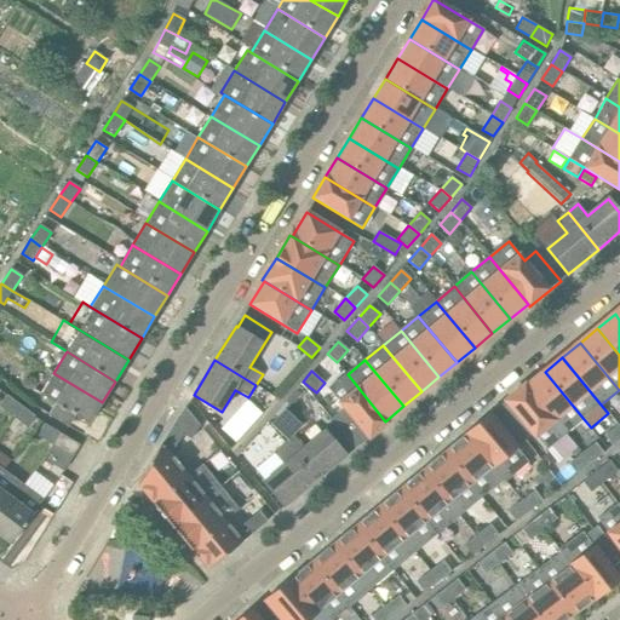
[(527,386),(566,434),(584,419),(545,372),(527,386)]
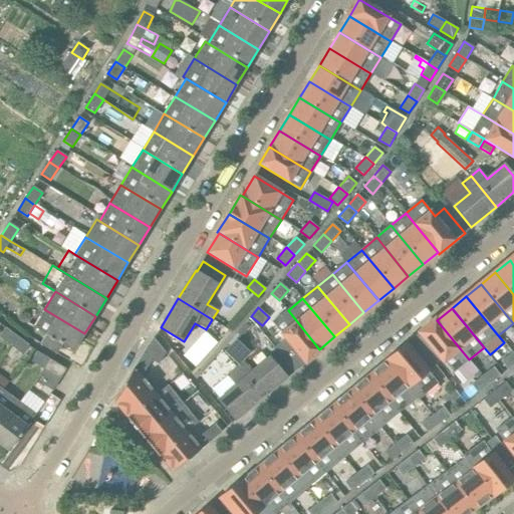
[(84,333),(44,309),(33,327),(47,335),(41,344),(57,354),(62,344),(73,351),(84,333)]
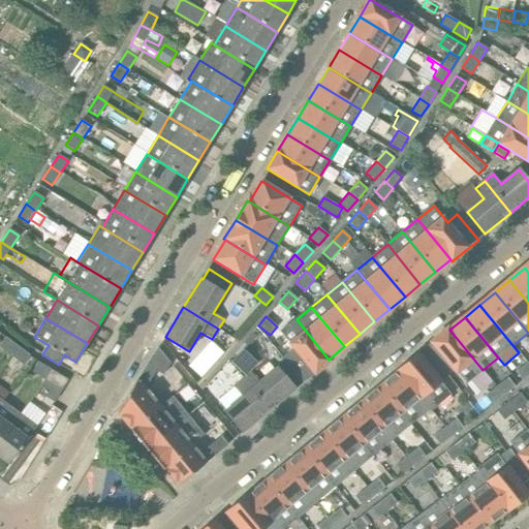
[(331,362),(329,360),(297,319),(280,333),(296,350),(283,361),(302,383),(315,373),(315,374),(331,362)]
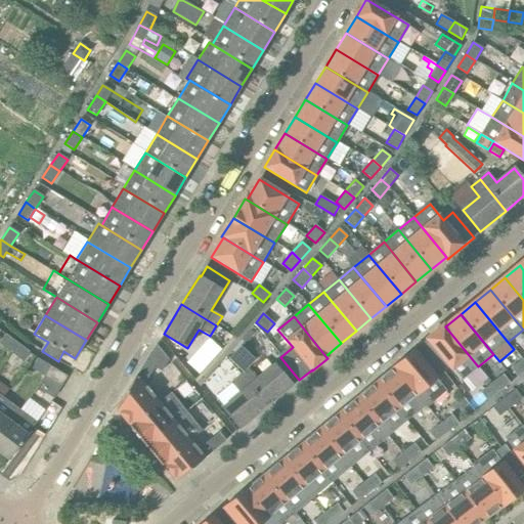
[(478,366),(445,326),(444,324),(428,338),(462,379),(478,366)]
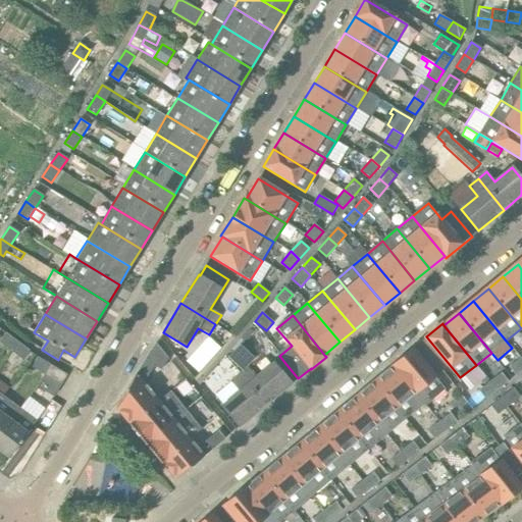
[(229,334),(215,325),(207,340),(221,348),(229,334)]
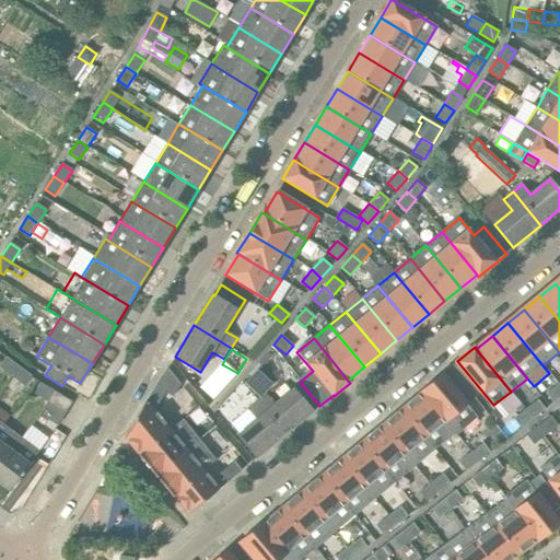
[(0,366),(12,376),(20,366),(7,358),(0,366)]
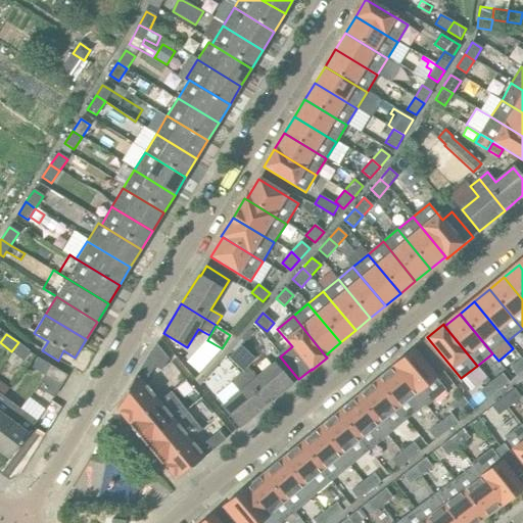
[(18,342),(11,351),(22,361),(30,351),(18,342)]
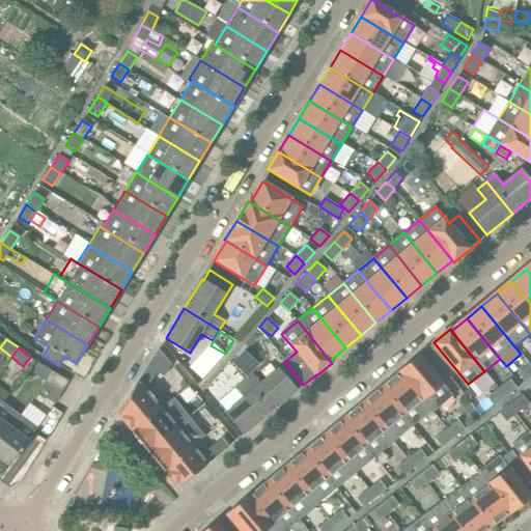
[(398,371),(400,373),(431,411),(432,412),(452,395),(442,383),(450,376),(427,347),(398,371)]
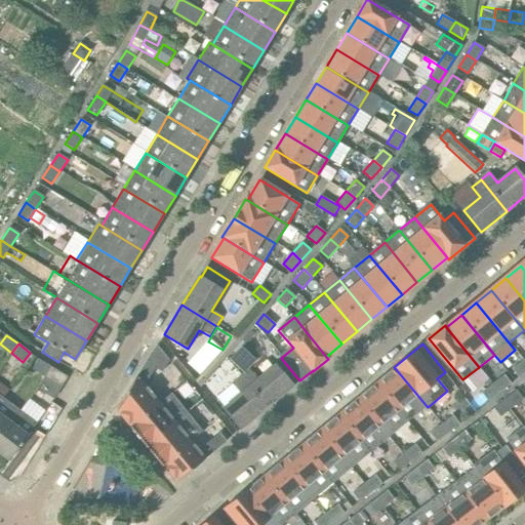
[(131,428),(161,403),(145,384),(155,367),(162,371),(169,361),(157,346),(117,409),(131,428)]
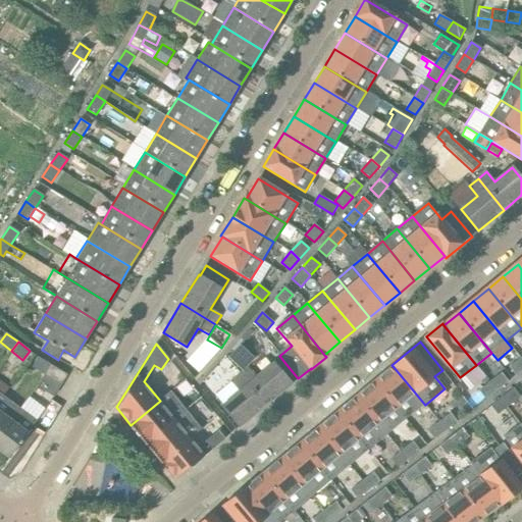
[(239,345),(227,358),(243,371),(254,358),(239,345)]
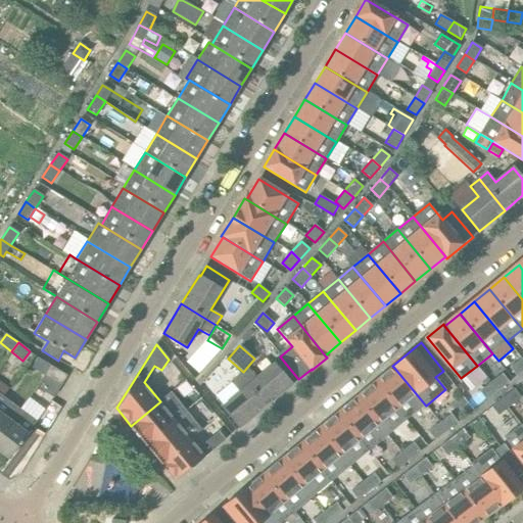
[(490,355),(466,378),(476,389),(501,367),(490,355)]
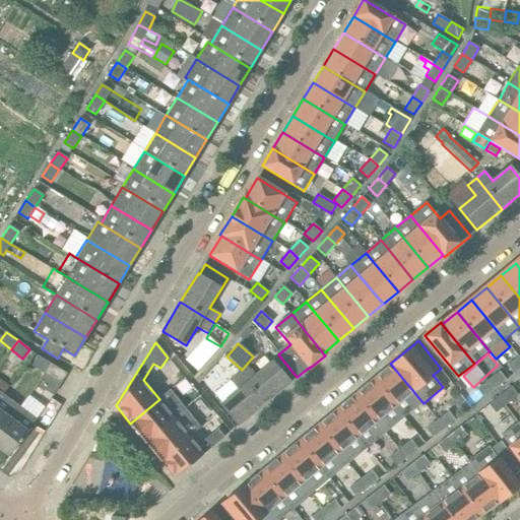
[(33,366),(45,373),(50,364),(38,356),(33,366)]
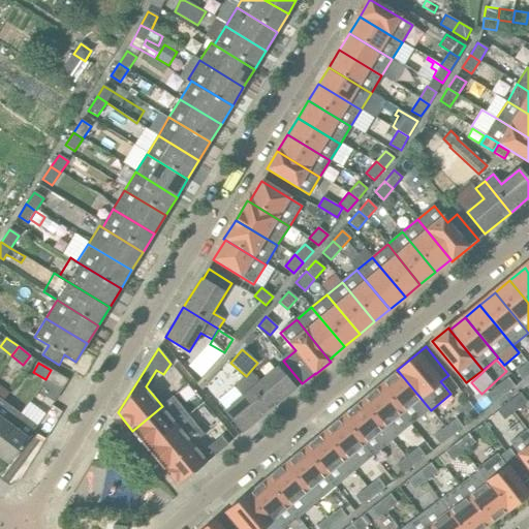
[(528,375),(528,365),(527,363),(516,371),(523,380),(528,375)]
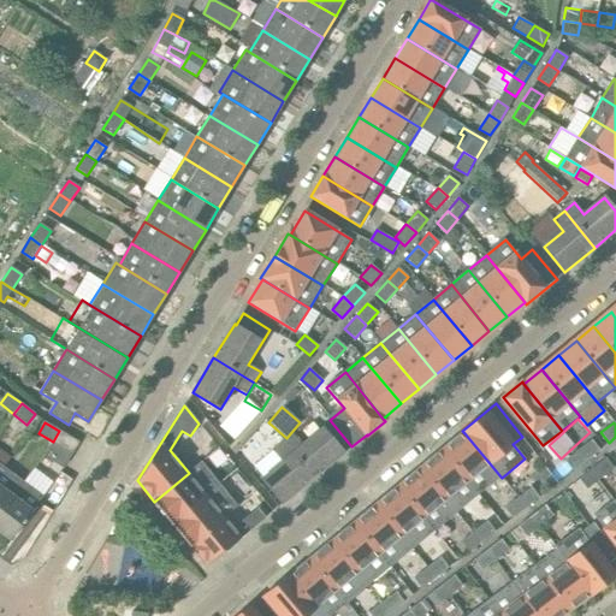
[(294,433),(283,442),(313,479),(344,452),(323,428),(303,445),(294,433)]
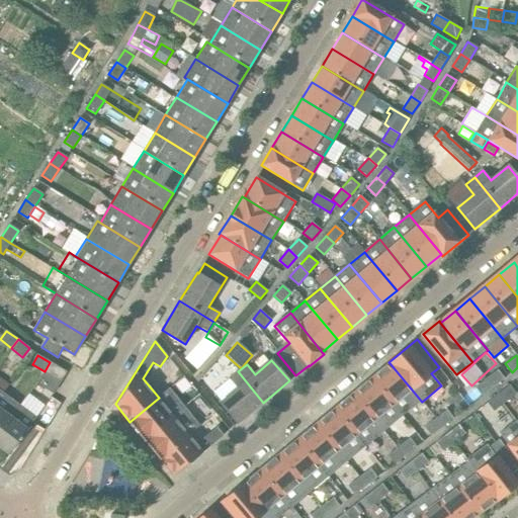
[(50,362),(45,371),(37,383),(54,394),(67,372),(50,362)]
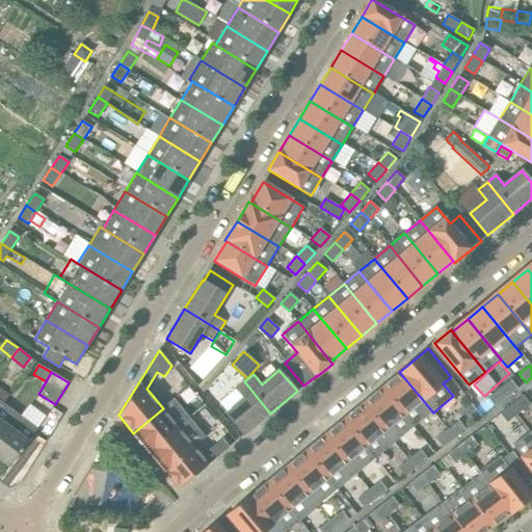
[(432,411),(401,374),(382,390),(413,427),(432,411)]
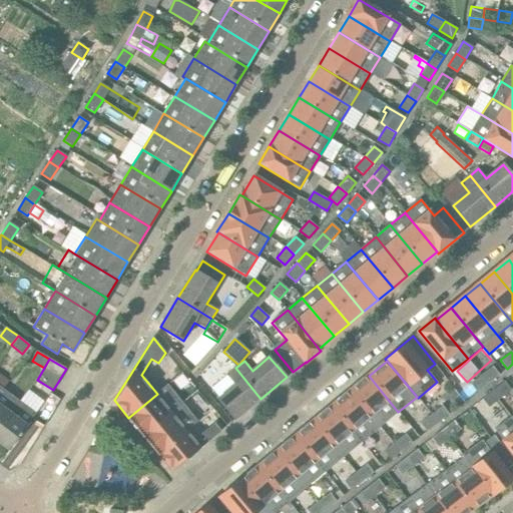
[(492,366),(481,375),(489,384),(500,375),(492,366)]
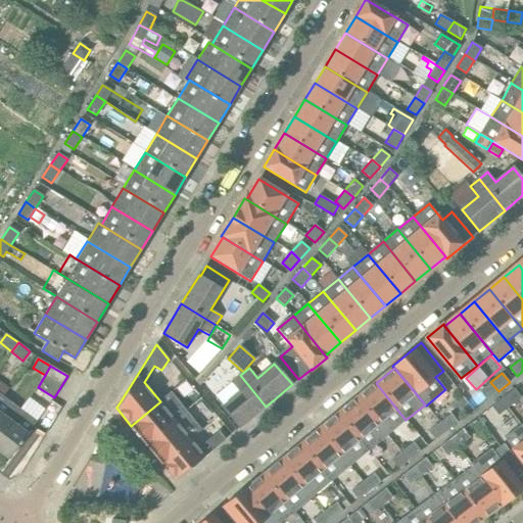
[(266,407),(240,375),(232,383),(240,392),(223,407),(240,428),(266,407)]
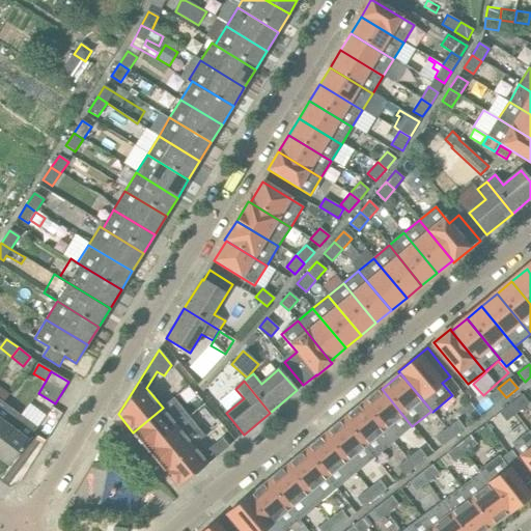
[(506,397),(498,388),(486,397),(495,407),(506,397)]
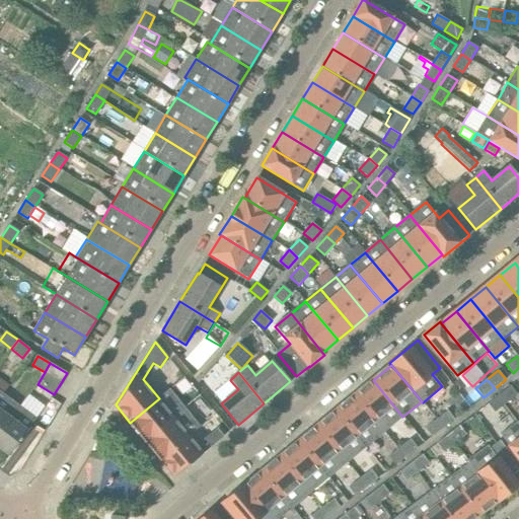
[(354,395),(384,432),(402,417),(373,380),(354,395)]
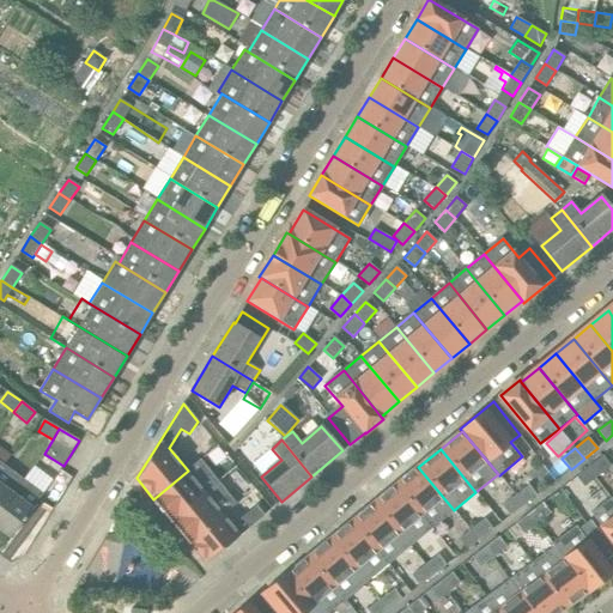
[(602,455),(589,466),(598,477),(611,467),(602,455)]
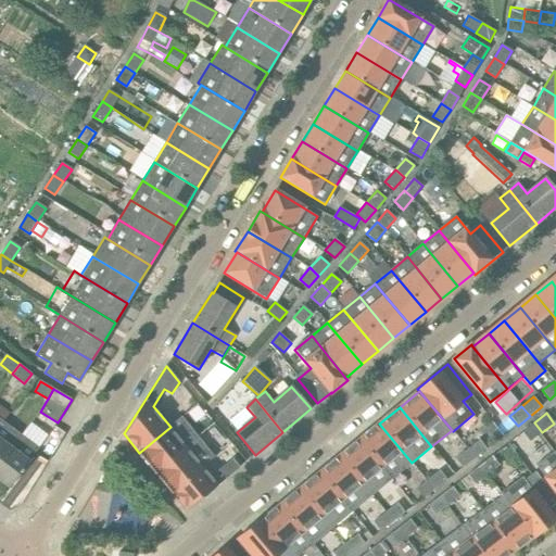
[(155,474),(200,437),(182,417),(171,427),(139,453),(138,454),(155,474)]
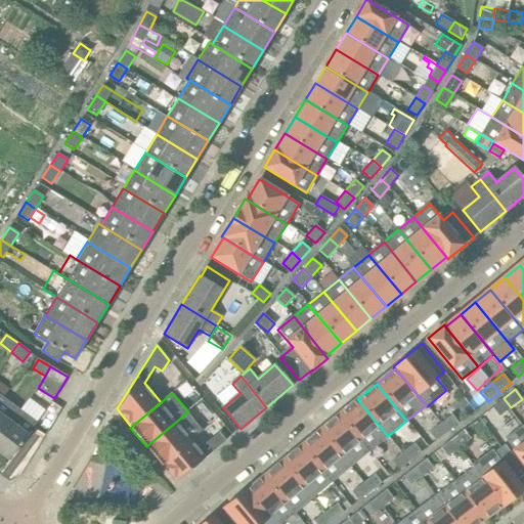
[(0,436),(20,409),(4,397),(0,401),(0,436)]
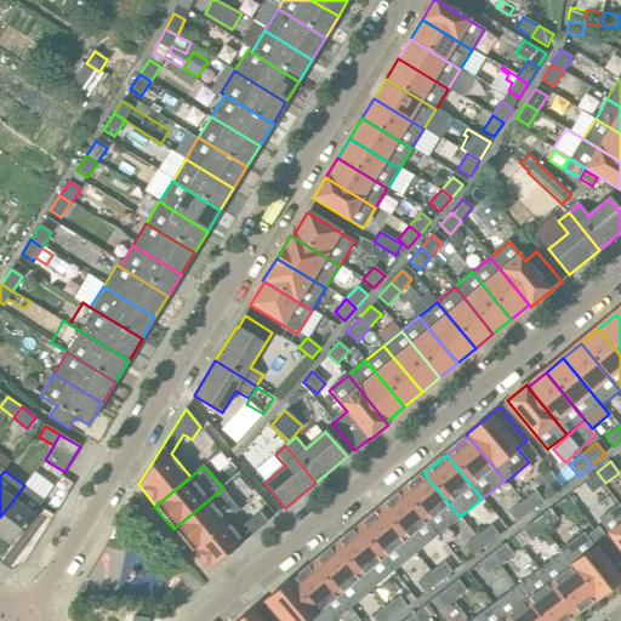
[(605,483),(597,472),(584,482),(592,494),(605,483)]
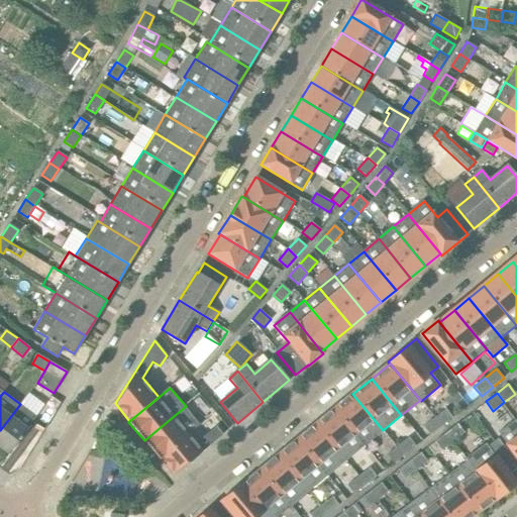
[(334,409),(365,445),(383,430),(352,394),(334,409)]
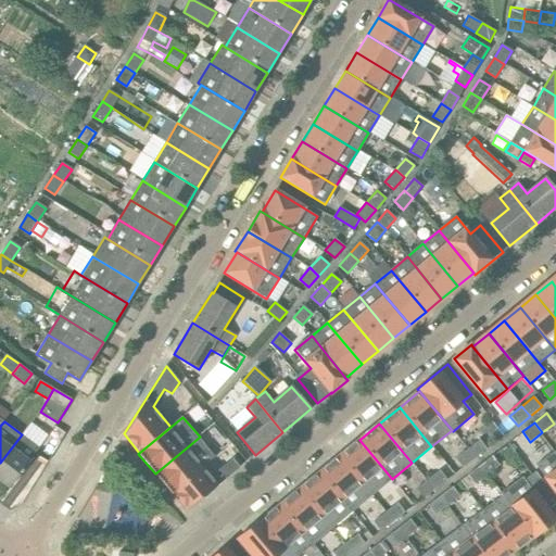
[(39,447),(22,434),(0,463),(0,481),(10,489),(39,447)]
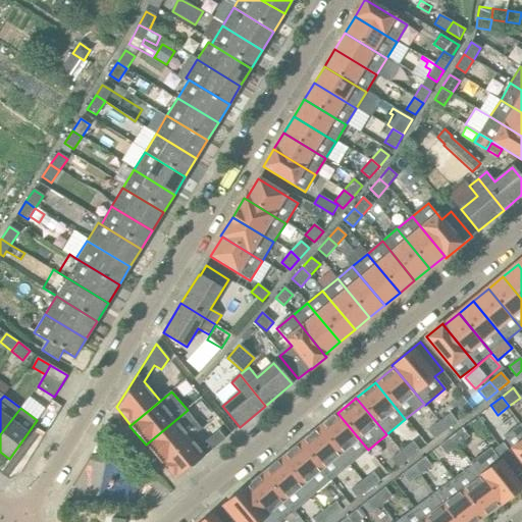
[(162,463),(192,438),(203,429),(188,410),(146,445),(161,464),(162,463)]
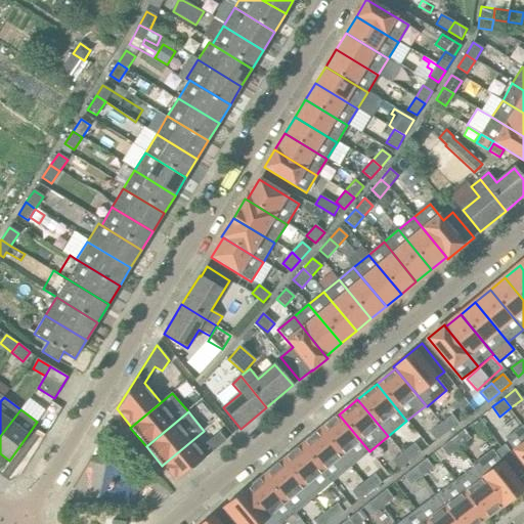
[(320,430),(351,467),(369,451),(339,415),(320,430)]
